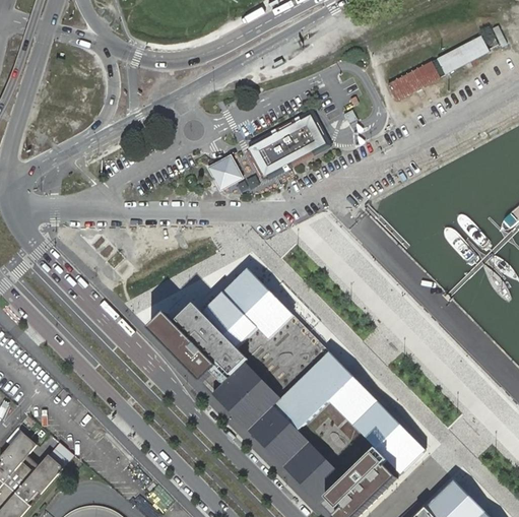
[(483,34),(439,56),(447,72),(492,50),(483,34)]
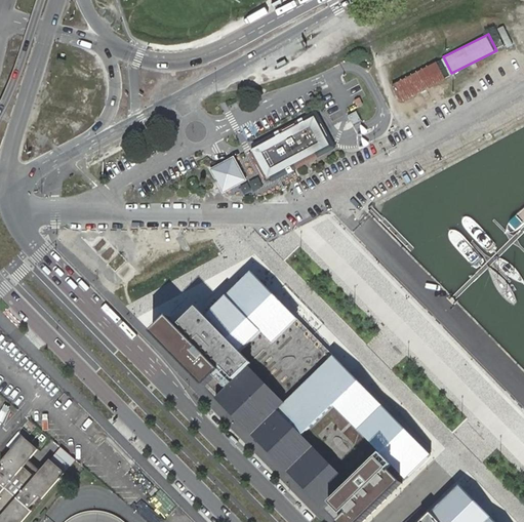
[(443,56),(438,59),(446,76),(451,73),(443,56)]
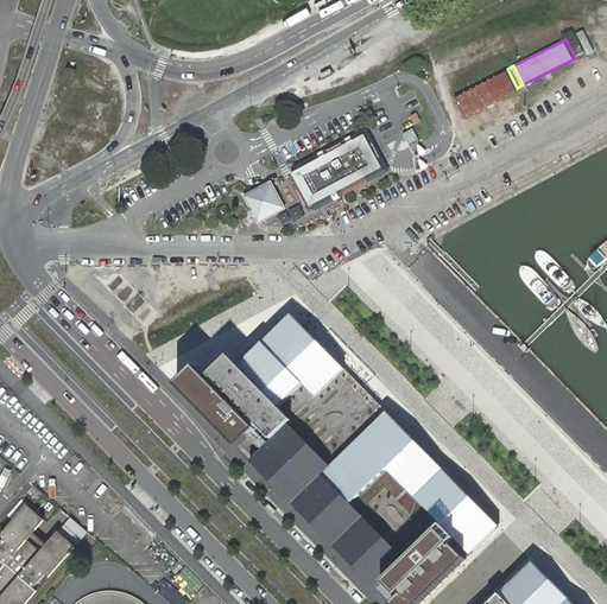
[(507,69),(456,96),(466,114),(517,88),(507,69)]
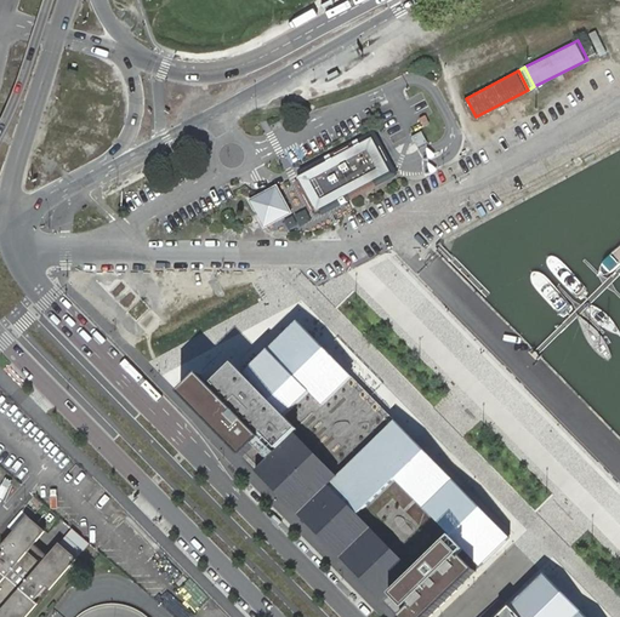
[(422,129),(413,133),(419,144),(428,138),(422,129)]
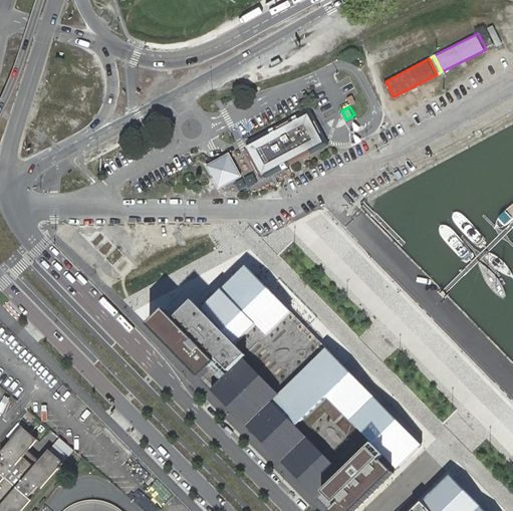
[(253,154),(263,173),(315,145),(315,144),(324,139),(310,112),(301,117),(300,116),(248,145),(253,154)]
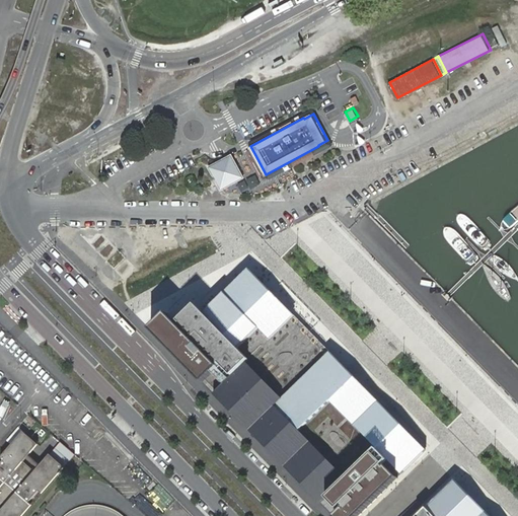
[(231,153),(209,165),(221,189),(243,176),(231,153)]
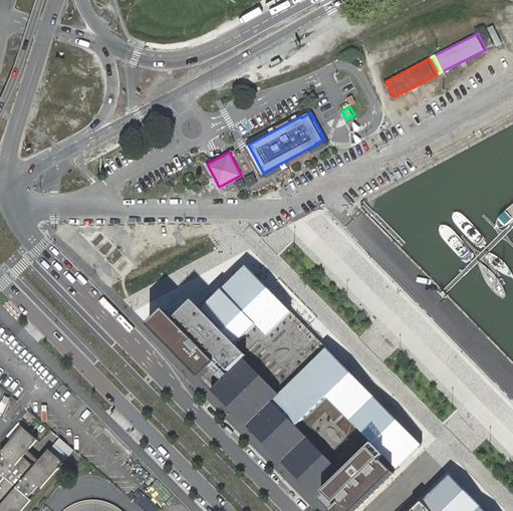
[(397,469),(420,446),(246,266),(201,310),(193,302),(178,316),(181,319),(178,322),(165,309),(148,325),(326,510),(352,510),(393,473),(378,460),(383,455),(397,469)]
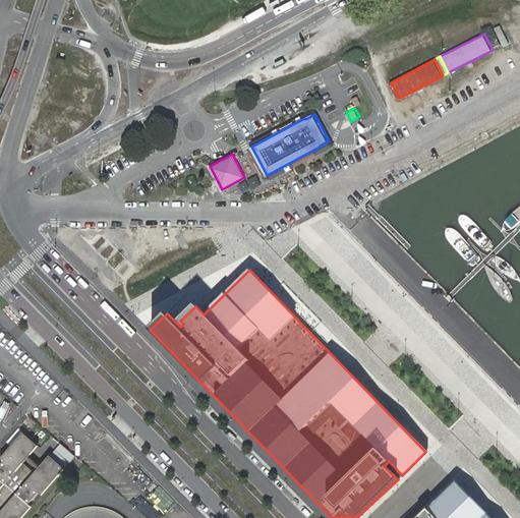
[(439,385),(448,393),(454,386),(446,378),(439,385)]
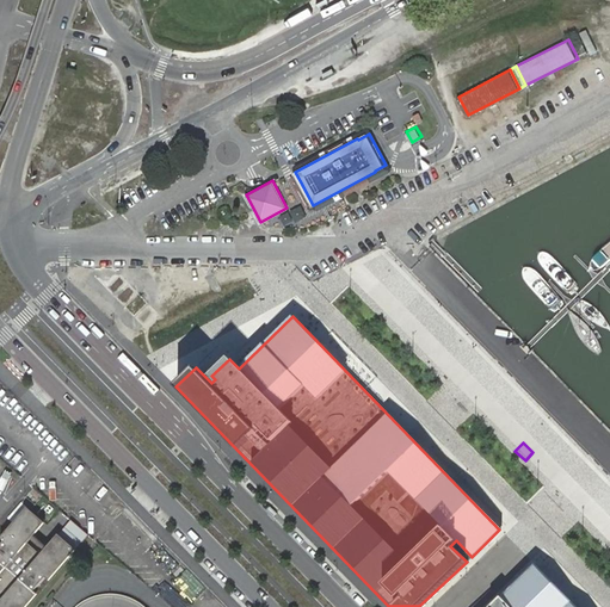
[(6,538),(0,545),(0,593),(4,598),(0,601),(0,606),(17,606),(35,588),(47,573),(65,553),(51,542),(43,551),(29,539),(37,530),(24,518),(6,538)]
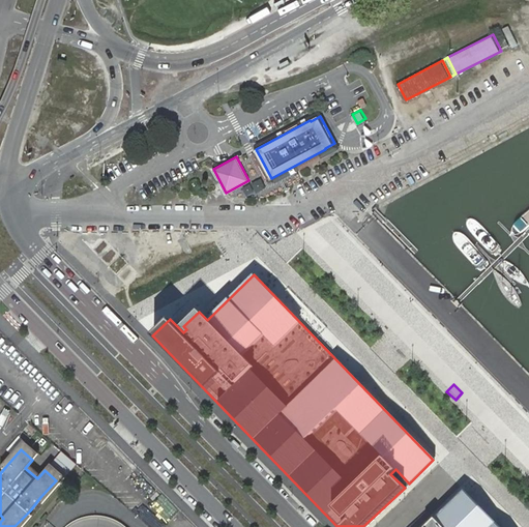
[(434,514),(419,526),(506,526),(464,484),(434,514)]
